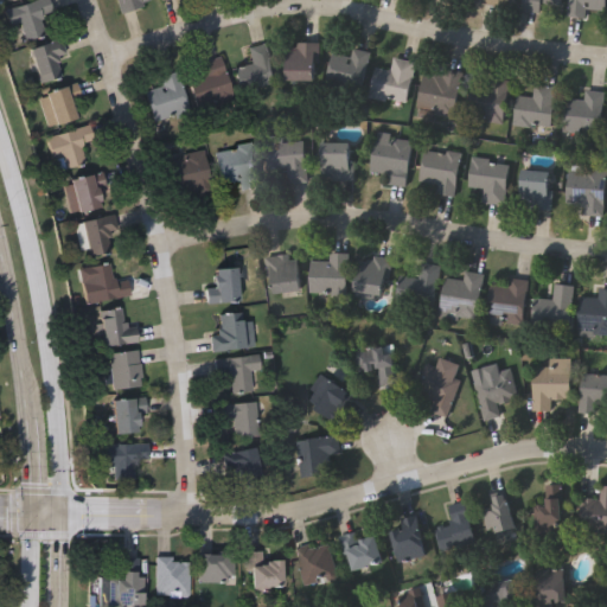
[(7,25),(4,8),(33,0),(46,0),(51,12),(39,16),(44,34),(25,40),(19,21),(7,25)]
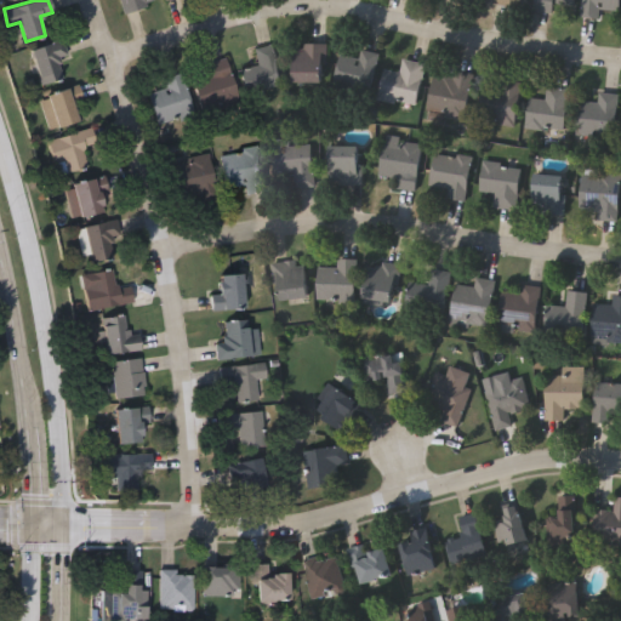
[(151,0),(152,5),(123,11),(120,0),(151,0)]
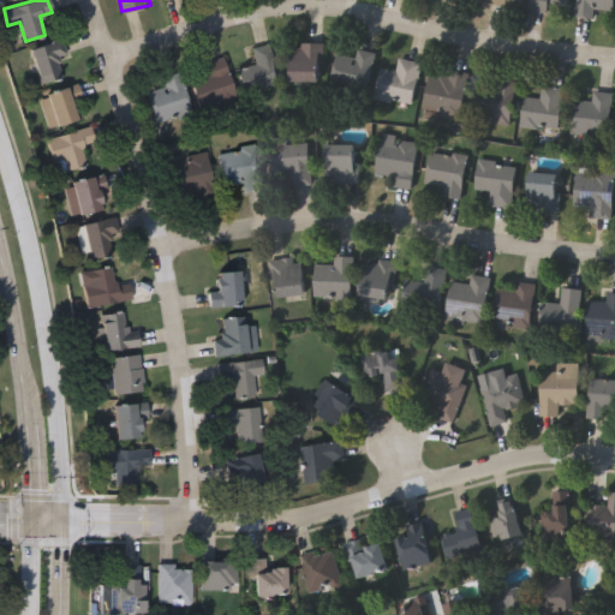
[(494,0),(494,6),(526,10),(526,0),(494,0)]
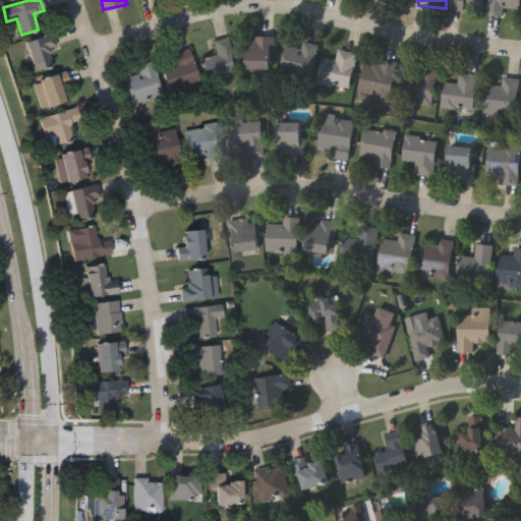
[(482,0),(482,2),(467,1),(466,10),(450,8),(450,0),(482,0)]
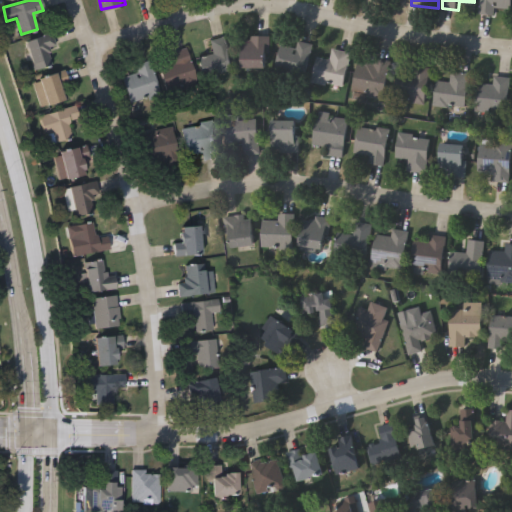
[(511,0),(511,8),(495,8),(495,14),(480,13),(480,0),(511,0)]
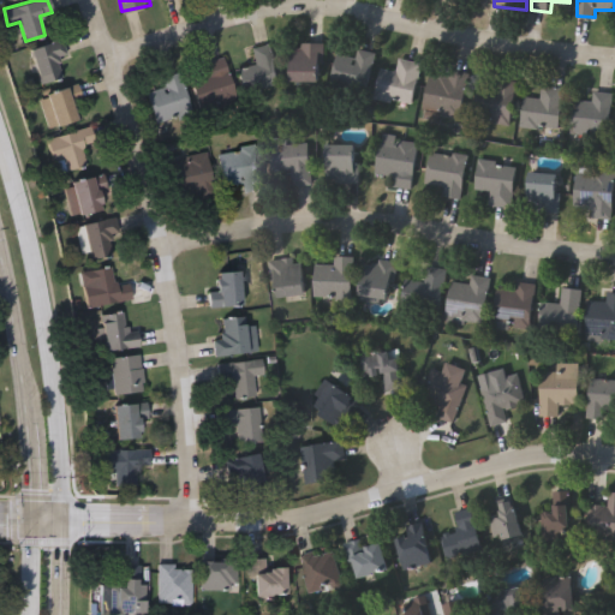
[(57,60),(61,76),(40,83),(29,49),(61,40),(66,57),(57,60)]
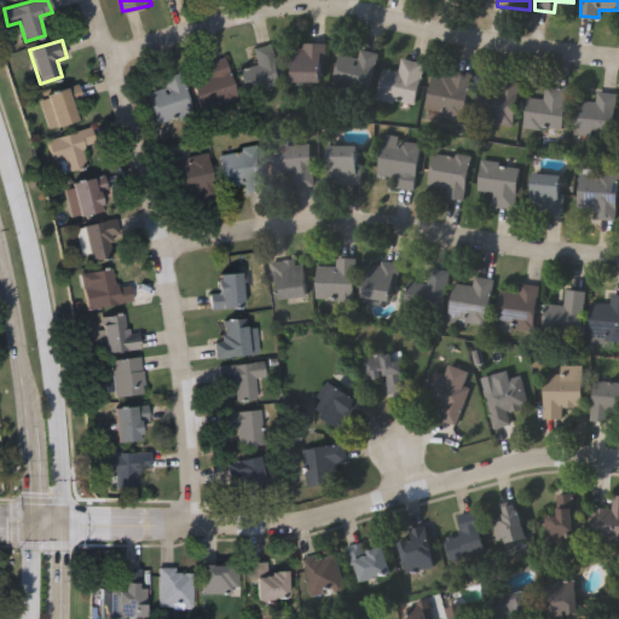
[(272,42),(281,82),(246,90),(241,68),(255,64),(252,47),(272,42)]
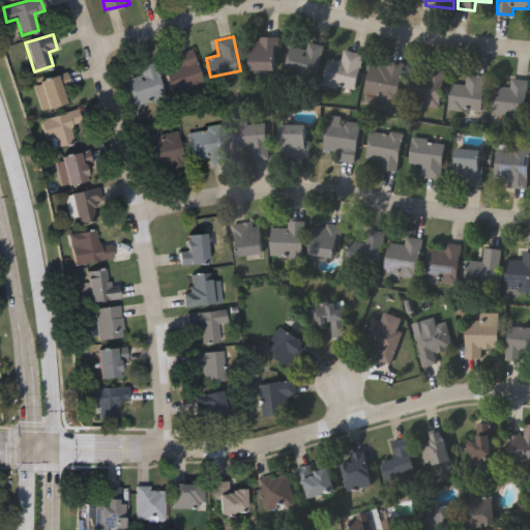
[(252,68),(252,36),(278,36),(278,68),(252,68)]
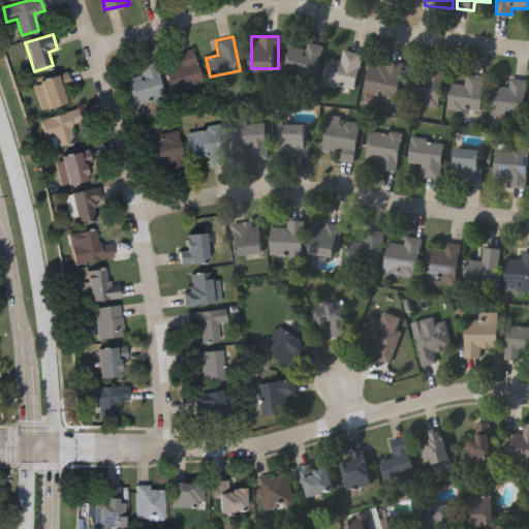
[(290,44),(305,48),(307,41),(322,44),(316,76),(285,70),(290,44)]
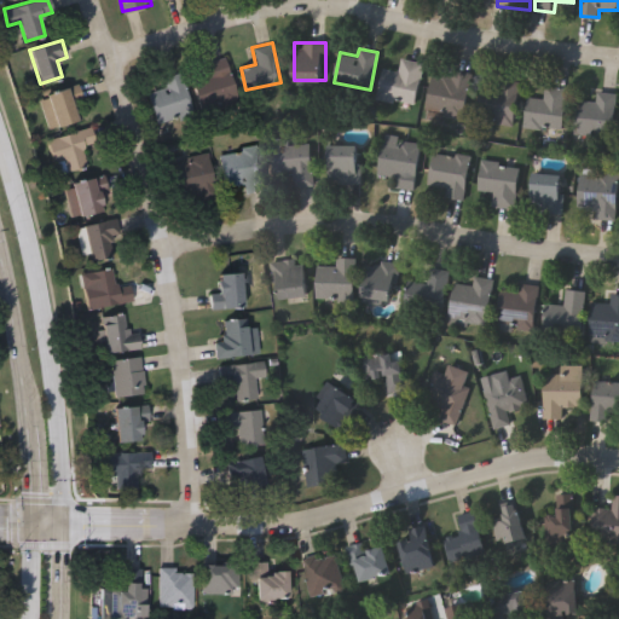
[(237,97),(201,108),(191,77),(208,71),(206,62),(224,56),(237,97)]
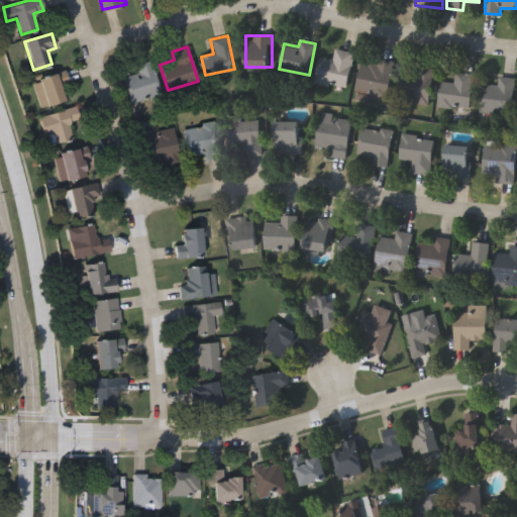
[(353,52),(346,88),(314,81),(319,57),(333,60),(335,47),(353,52)]
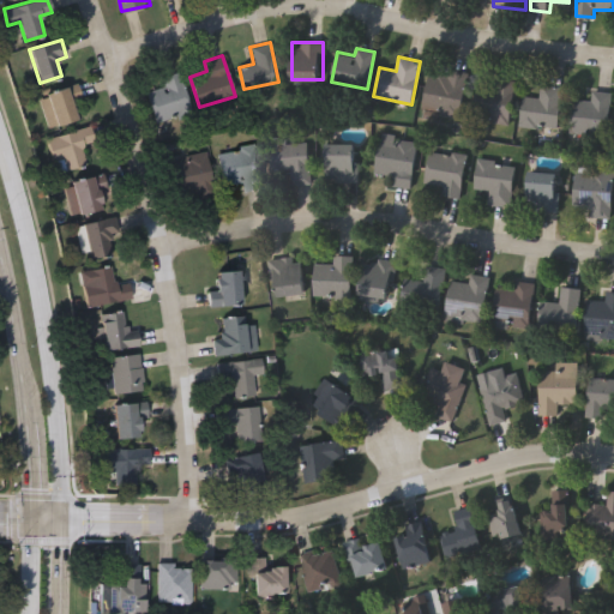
[(468,72),(461,116),(422,110),(428,72),(445,76),(446,68),(468,72)]
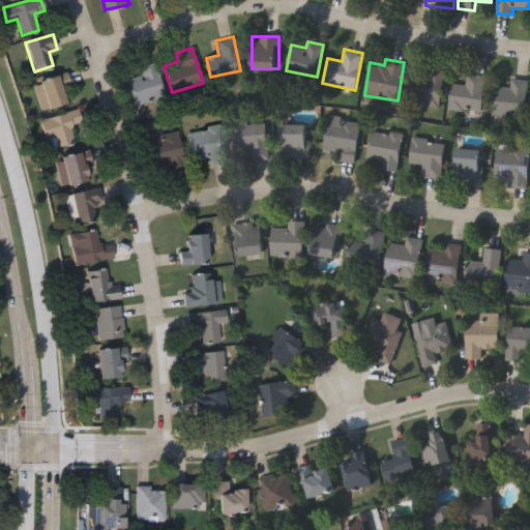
[(141,74),(139,64),(155,60),(164,96),(133,105),(126,78),(141,74)]
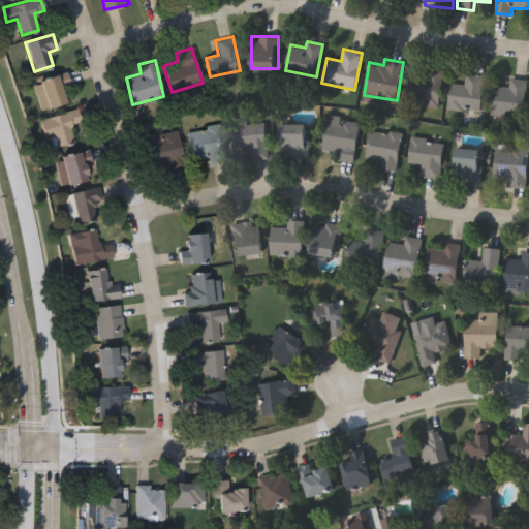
[(411,103),(411,66),(440,66),(440,103),(411,103)]
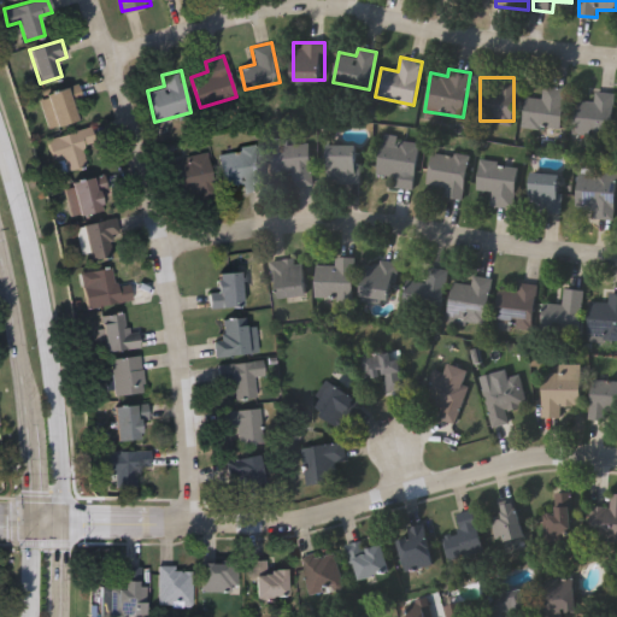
[(77,117),(48,128),(37,97),(76,83),(80,94),(70,98),(77,117)]
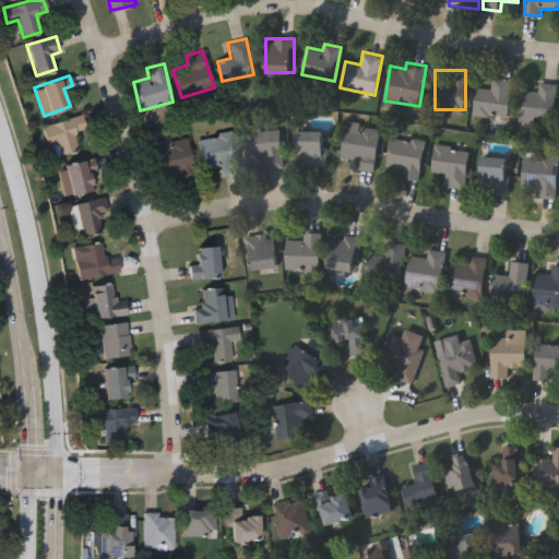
[(512,79),(508,118),(473,114),(476,86),(490,88),(491,76),(512,79)]
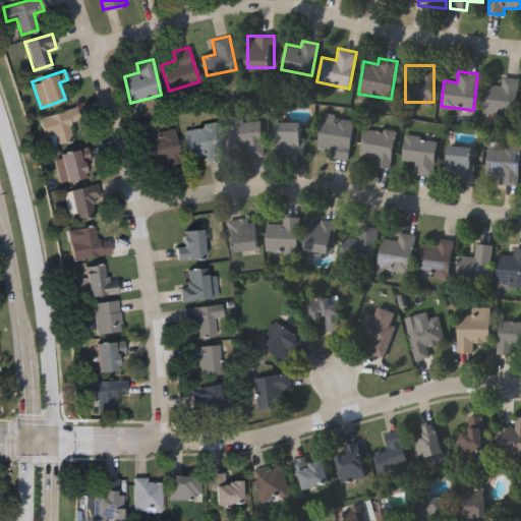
[(518,77),(518,114),(484,113),(484,84),(501,84),(502,76),(518,77)]
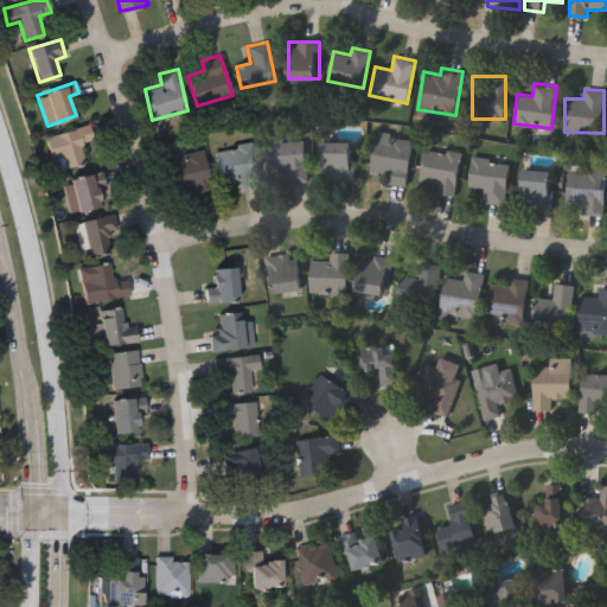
[(46,134),(89,125),(91,139),(81,141),(84,163),(53,168),(46,134)]
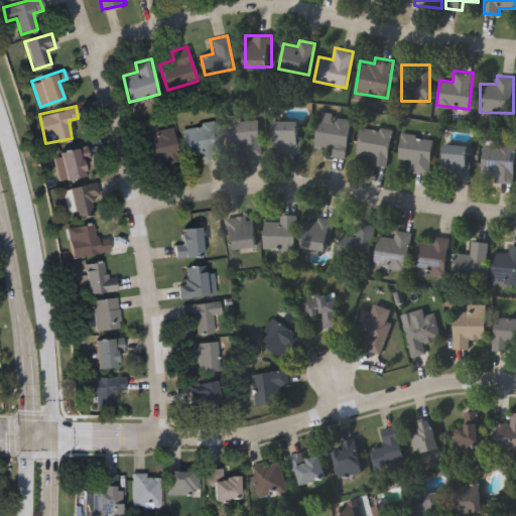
[(344,158),(330,154),(331,147),(314,143),(321,111),(352,118),(344,158)]
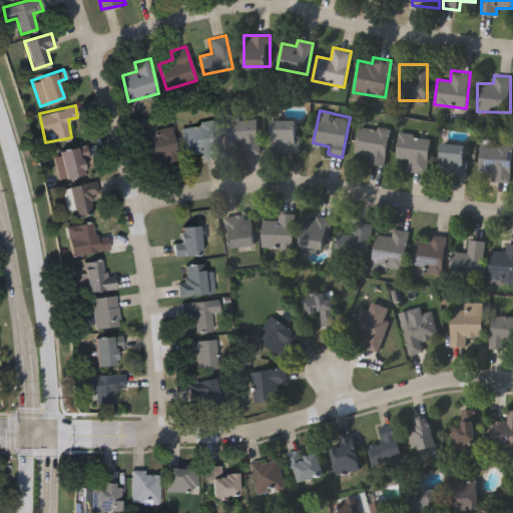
[(258,117),(259,153),(238,153),(238,141),(227,142),(226,115),(237,114),(237,118),(258,117)]
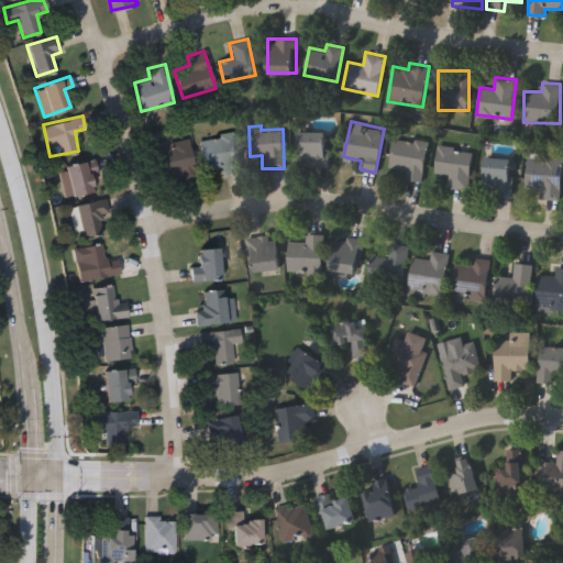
[(326,130),(326,164),(299,164),(299,130),(326,130)]
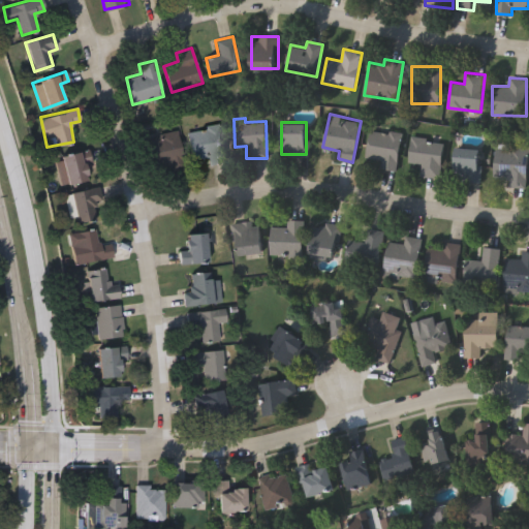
[(207,153),(191,155),(187,128),(219,124),(224,161),(208,163),(207,153)]
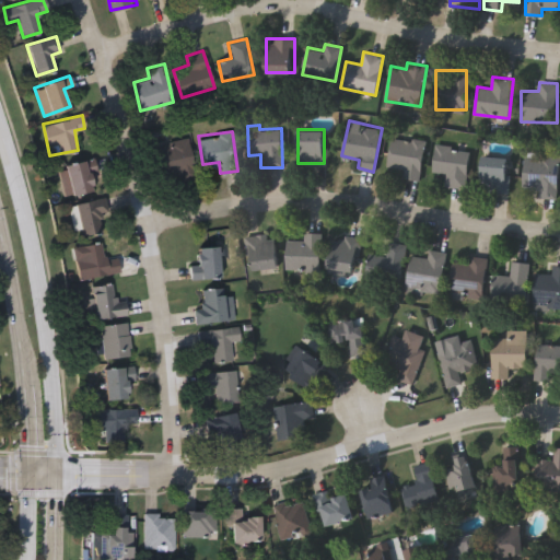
[(424,140),(420,179),(403,177),(404,168),(388,167),(392,136),(424,140)]
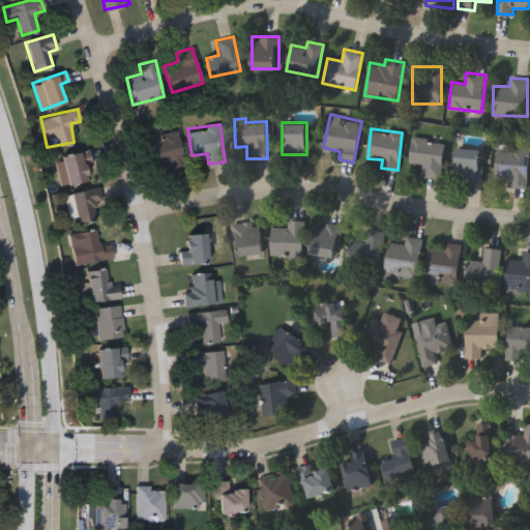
[(148,135),(179,131),(183,167),(153,171),(148,135)]
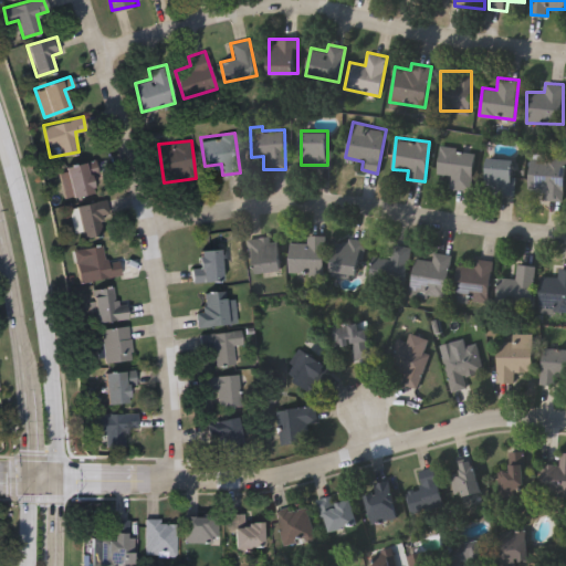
[(438,174),(440,145),(474,148),(470,190),(450,188),(451,175),(438,174)]
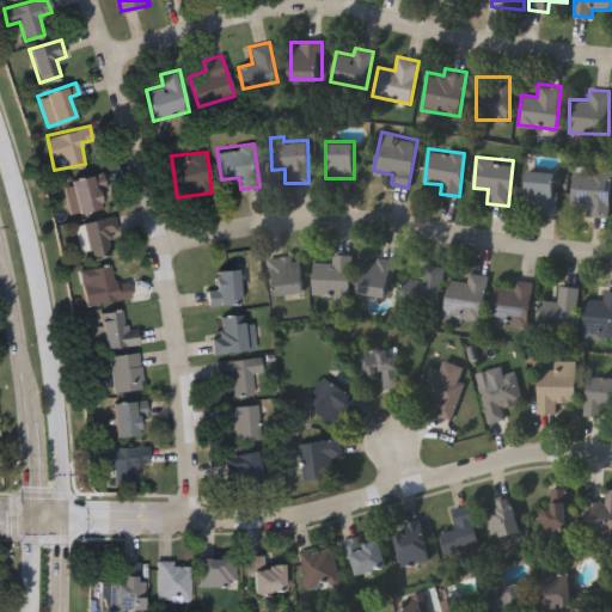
[(573,204),(573,170),(610,170),(609,215),(587,215),(588,204),(573,204)]
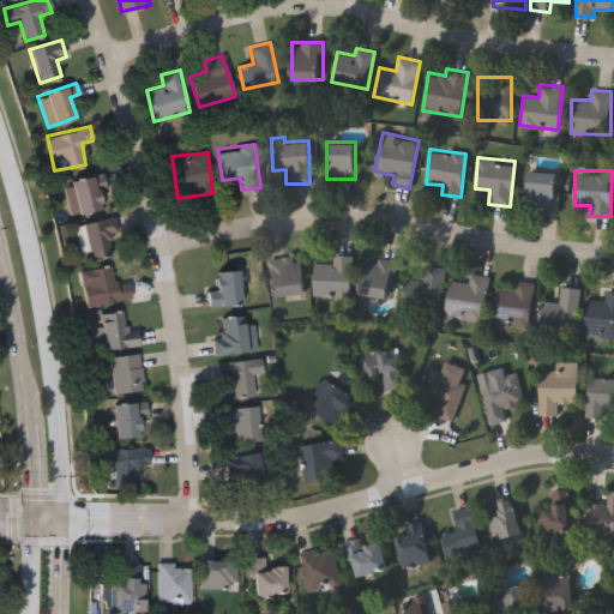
[(558,209),(527,209),(527,172),(558,172),(558,209)]
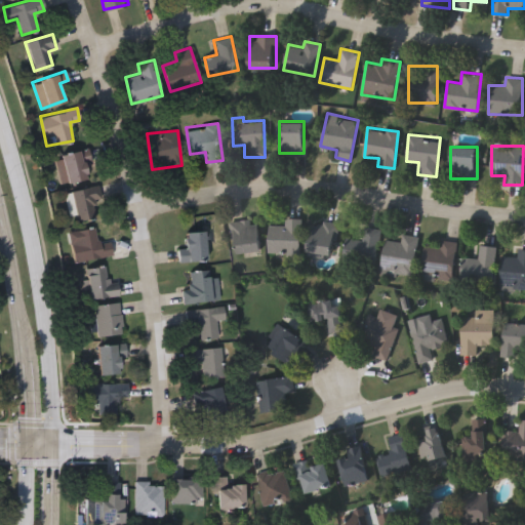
[(55,154),(89,150),(90,163),(86,163),(87,178),(58,182),(55,154)]
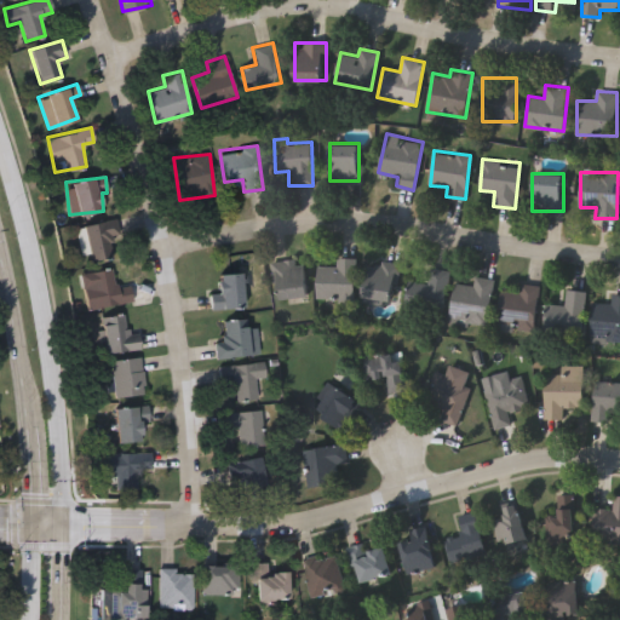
[(119,254),(92,259),(91,252),(80,253),(75,225),(113,218),(119,254)]
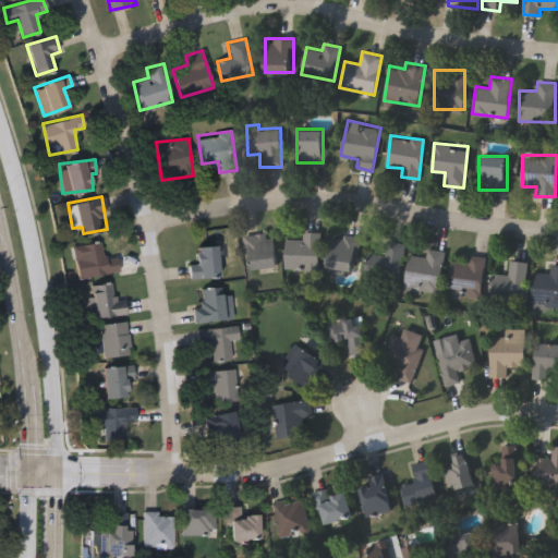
[(287,240),(304,240),(304,231),(320,232),(318,270),(286,269),(287,240)]
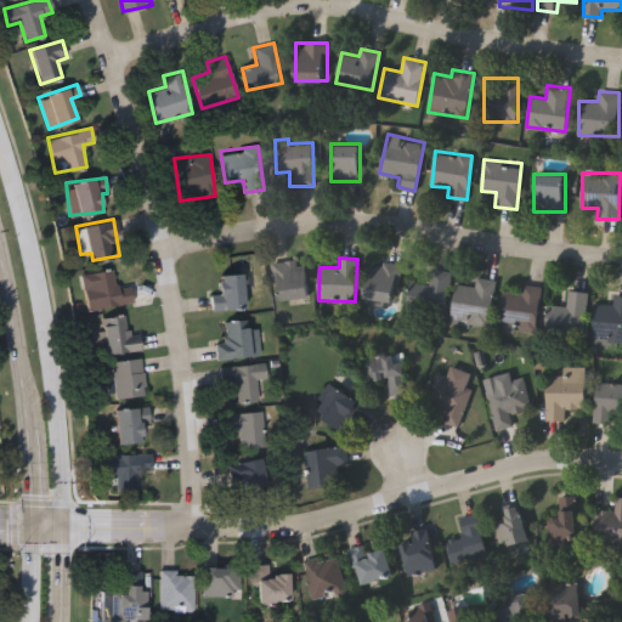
[(310,298),(278,300),(276,263),(307,260),(310,298)]
